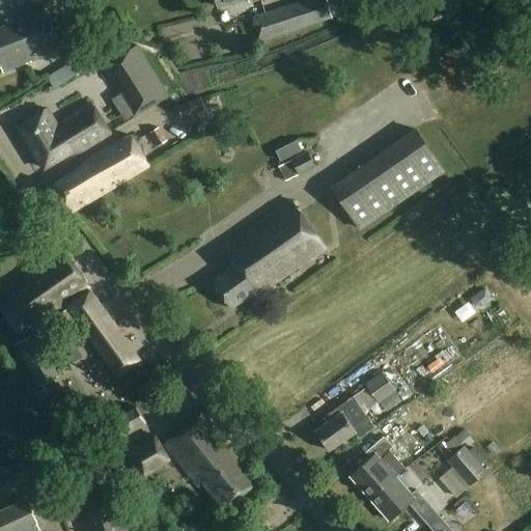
[(259,39),(331,18),(326,0),(299,0),(252,15),(259,39)]
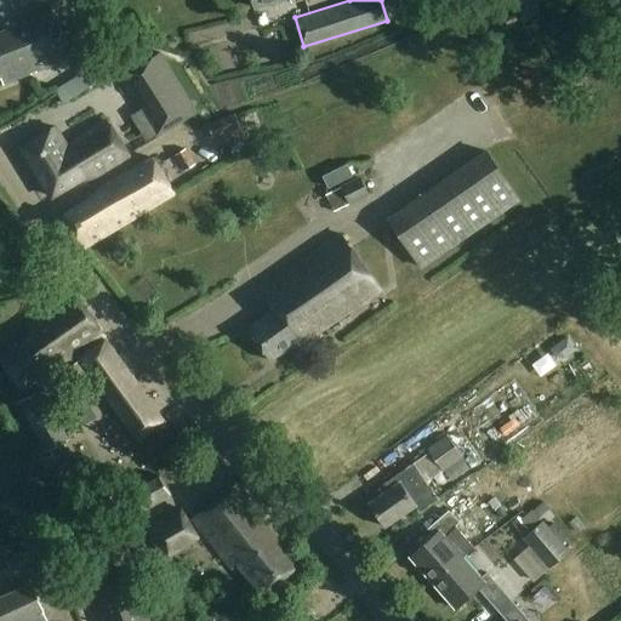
[(15,28),(0,33),(0,78),(3,86),(72,57),(50,6),(12,21),(15,28)]
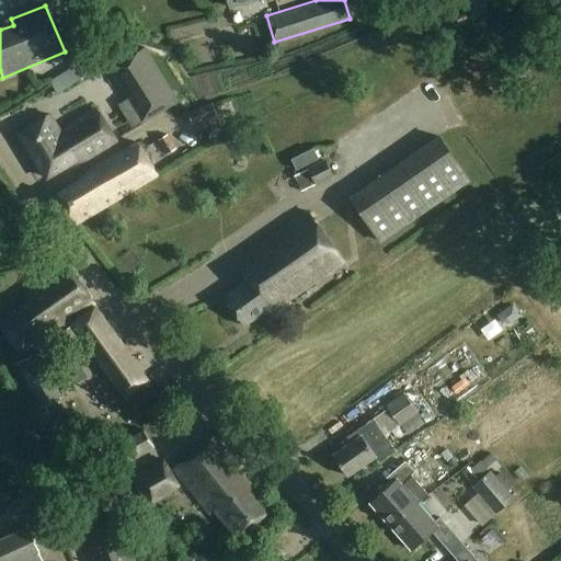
[(118,54),(111,42),(83,59),(90,71),(118,54)]
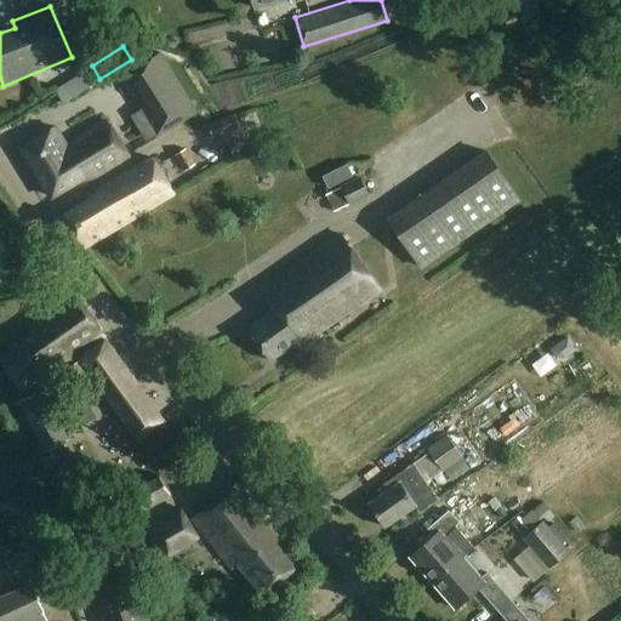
[(138,112),(155,137),(189,115),(153,58),(119,80),(130,97),(137,92),(146,107),(138,112)]
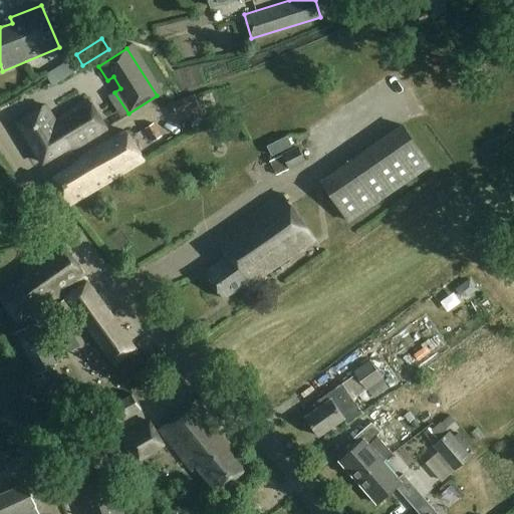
[(46,80),(56,95),(75,84),(65,68),(46,80)]
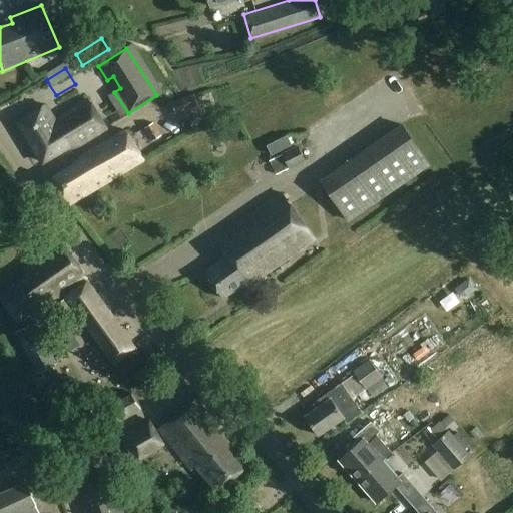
[(173,112),(195,105),(192,93),(169,100),(173,112)]
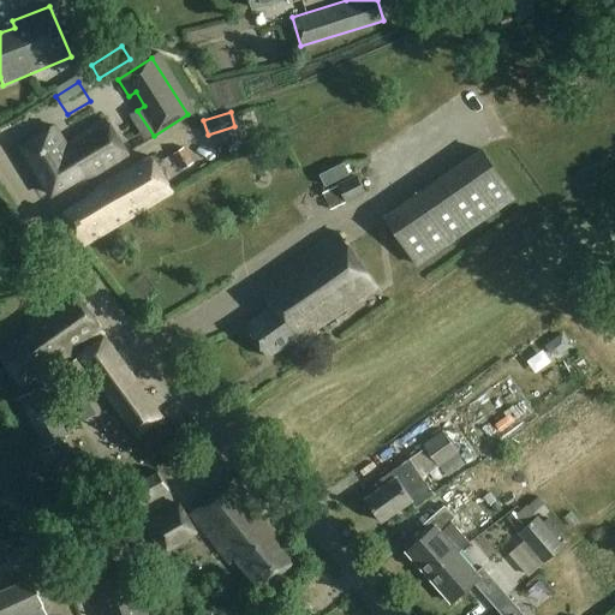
[(125,154),(105,118),(63,143),(52,125),(21,144),(49,193),(77,175),(97,172),(125,154)]
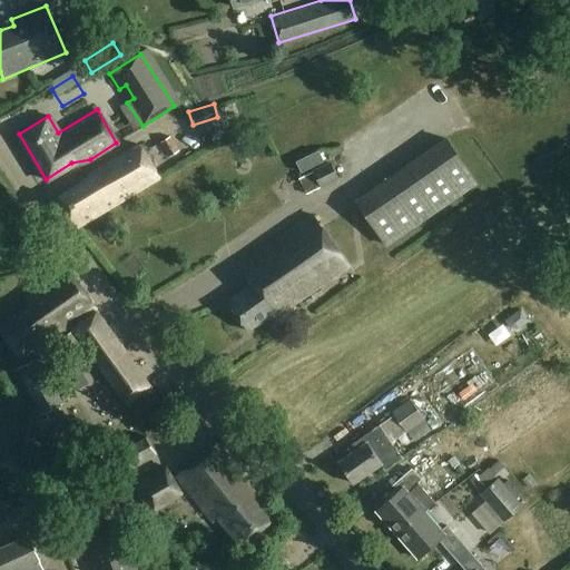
[(167,155),(177,148),(168,134),(158,140),(167,155)]
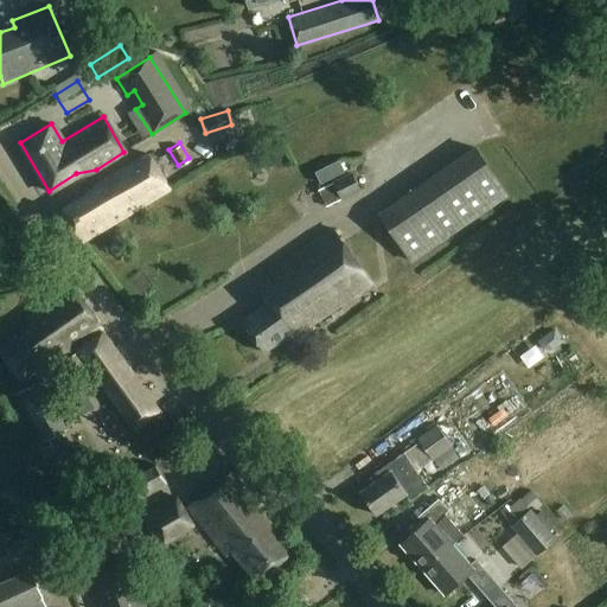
[(413,262),(509,195),(475,146),(378,213),(413,262)]
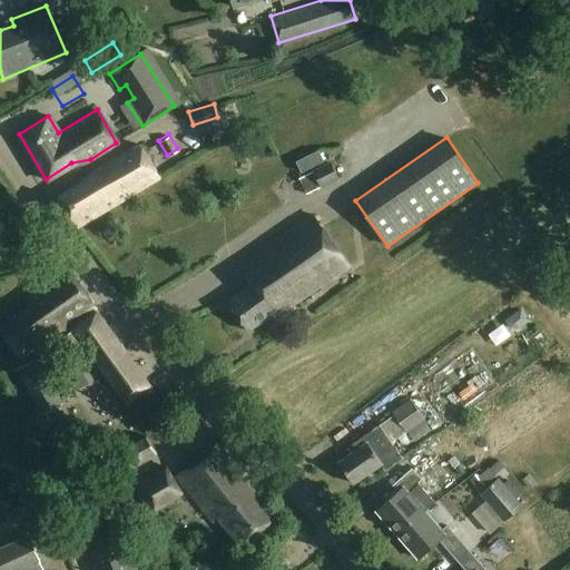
[(76,228),(158,175),(138,143),(91,172),(89,178),(57,198),(76,228)]
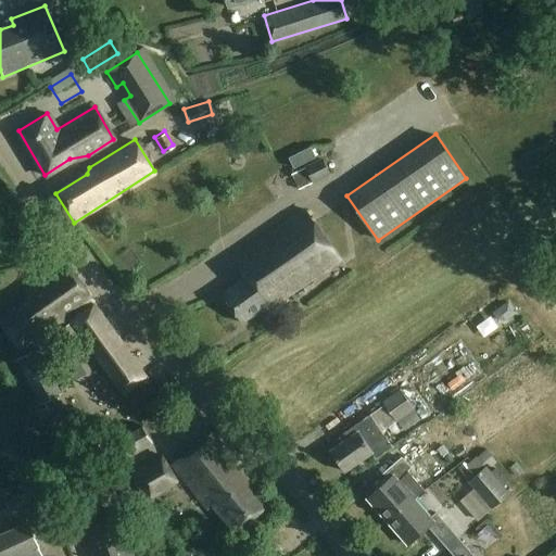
[(293,165),(313,154),(308,147),(289,156),(293,165)]
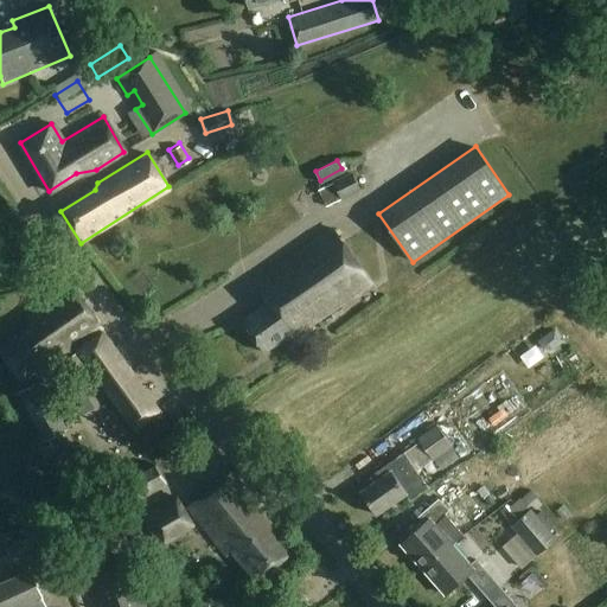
[(293,337),(370,282),(332,229),(255,282),(268,301),(242,320),(263,351),(291,333),(293,337)]
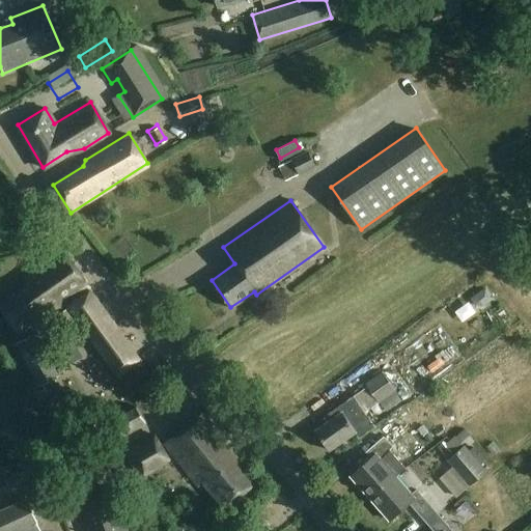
[(0,310),(18,337),(87,289),(61,252),(21,279),(25,285),(0,302),(0,310)]
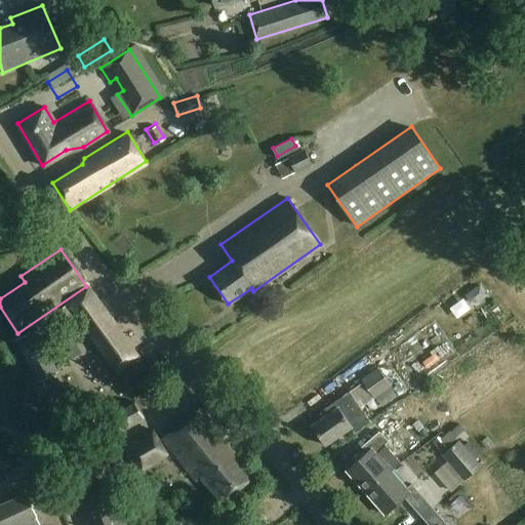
[(480,285),(466,295),(474,307),(488,296),(480,285)]
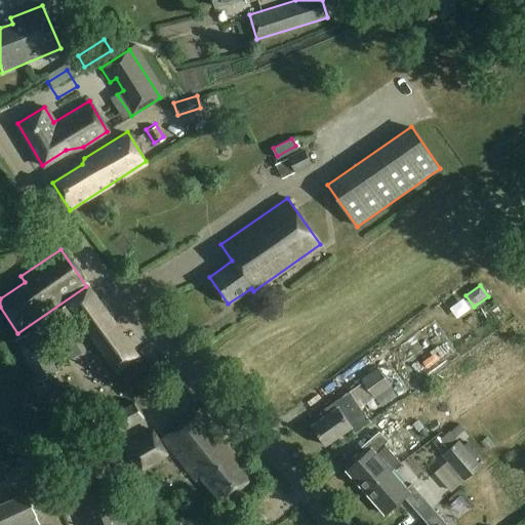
[(119,374),(142,358),(90,287),(68,305),(119,374)]
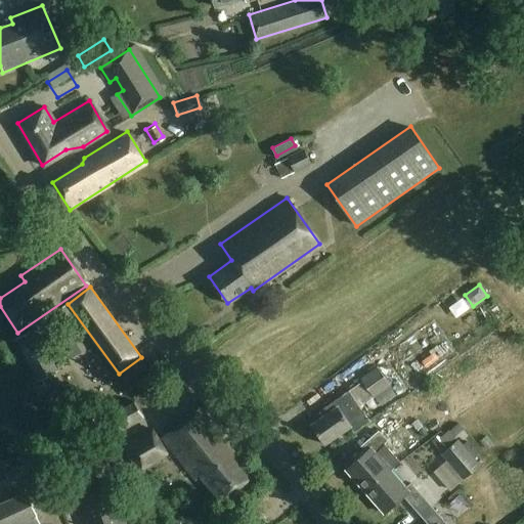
[(64,324),(75,317),(67,306),(56,313),(64,324)]
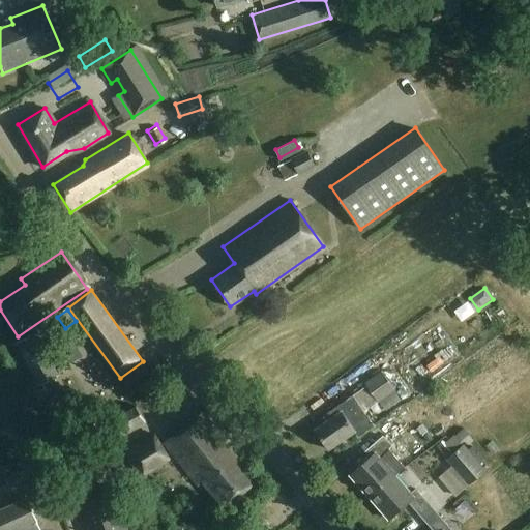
[(61,386),(57,378),(61,376),(37,332),(17,344),(40,387),(43,385),(48,393),(61,386)]
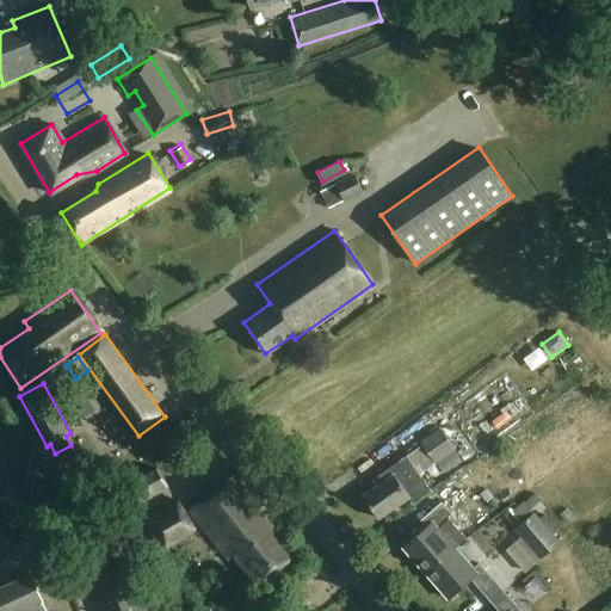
[(437,466),(457,451),(442,429),(423,442),(437,466)]
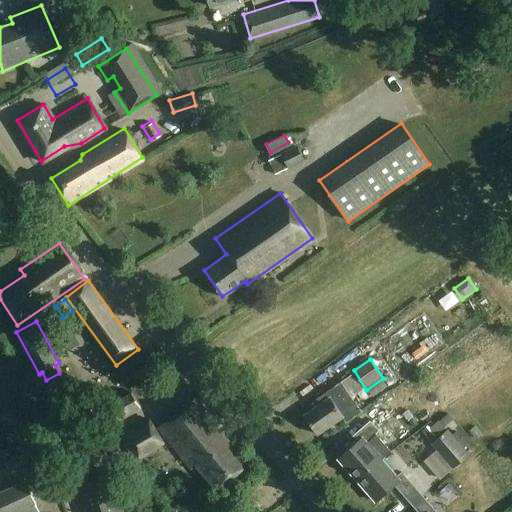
[(346,424),(362,412),(340,383),(324,396),(328,400),(306,416),(320,435),(342,418),(346,424)]
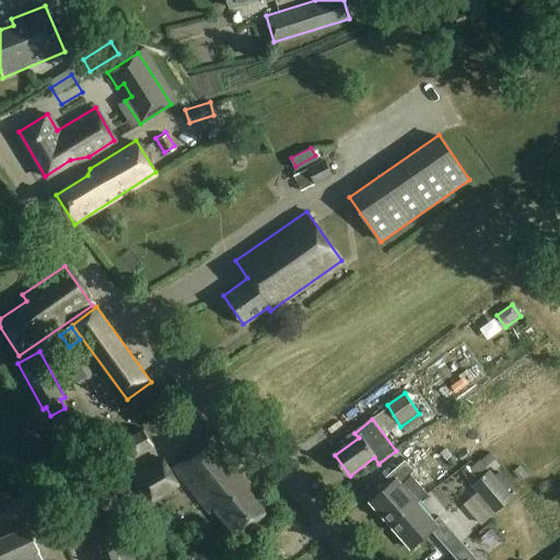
[(132,461),(153,448),(142,431),(121,445),(132,461)]
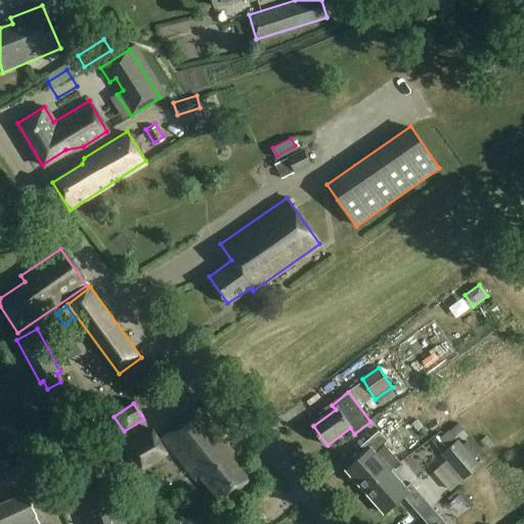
[(218,500),(251,476),(227,445),(230,443),(203,407),(161,440),(193,481),(200,476),(218,500)]
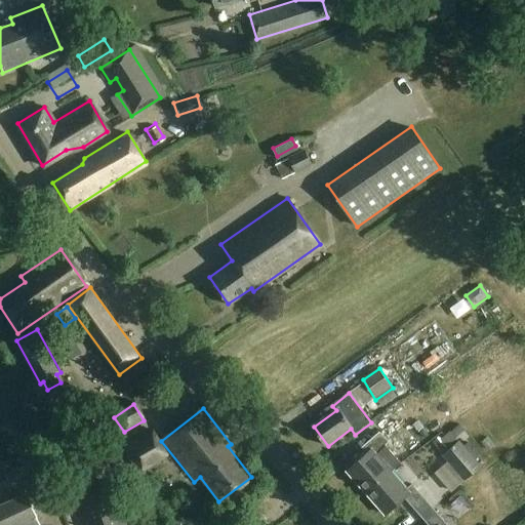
[(460,425),(452,431),(457,437),(466,431),(460,425)]
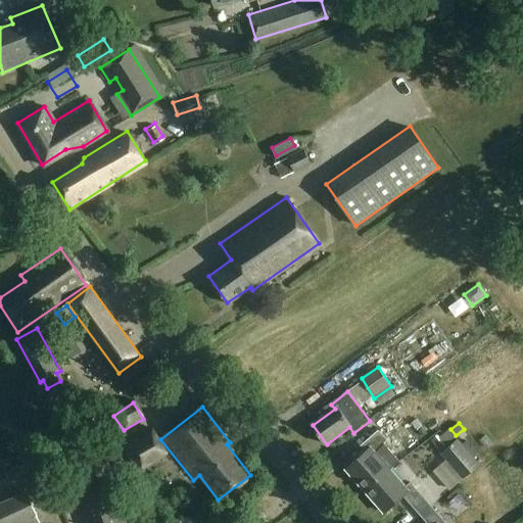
[(137,471),(163,456),(149,429),(123,444),(137,471)]
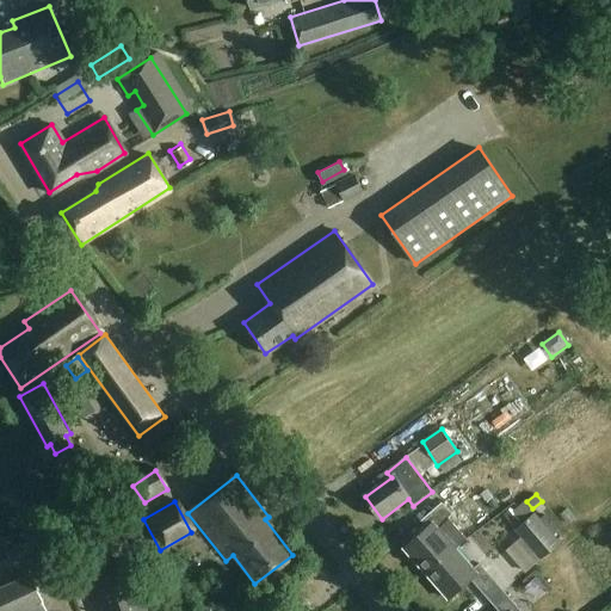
[(525,501),(513,511),(522,519),(532,510),(525,501)]
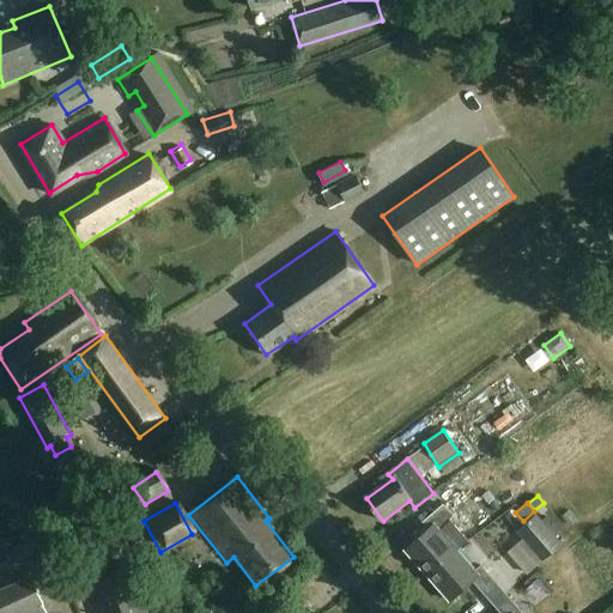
[(425,574),(453,551),(466,540),(448,517),(450,515),(442,504),(420,522),(425,528),(402,547),(425,574)]
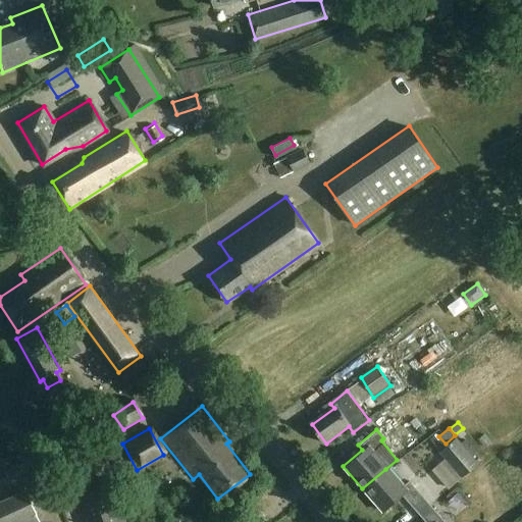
[(463,479),(479,465),(458,439),(441,454),(463,479)]
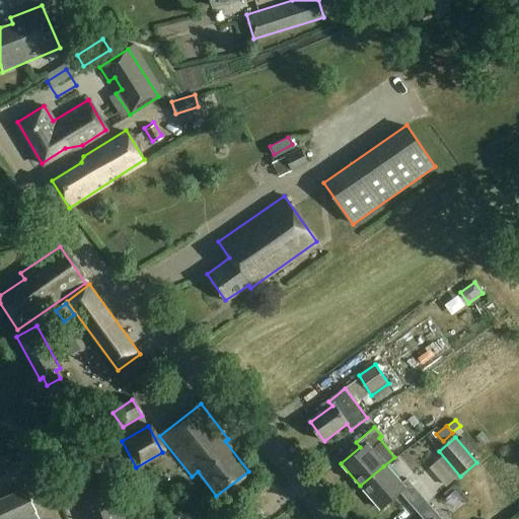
[(383,466),(360,486),(378,508),(396,493),(408,507),(421,496),(405,477),(397,485),(383,466)]
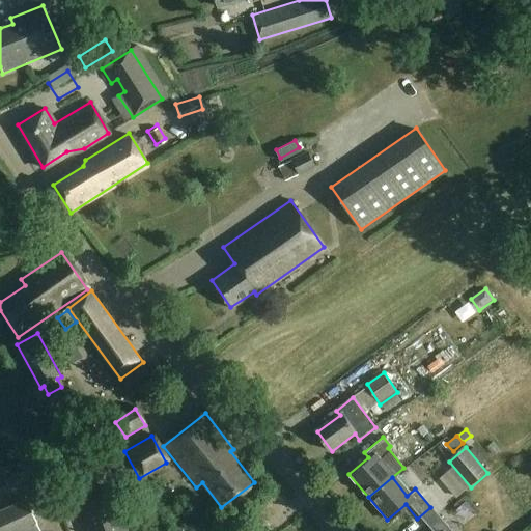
[(72,498),(83,530),(129,530),(128,526),(123,527),(109,488),(108,490),(106,485),(72,498)]
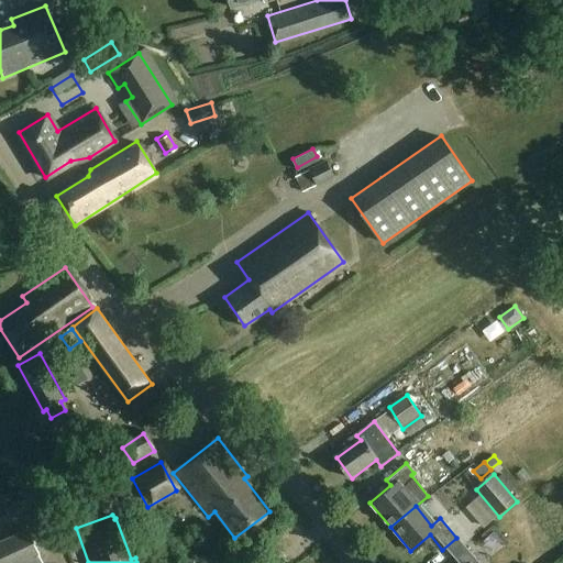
[(0,562),(39,562),(42,562),(26,529),(0,541),(0,562)]
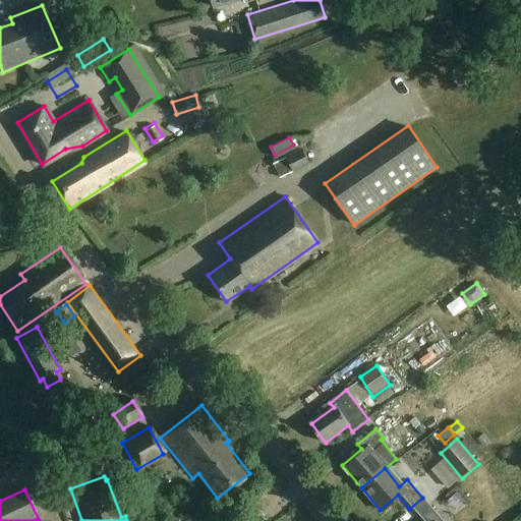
[(443,520),(428,504),(415,514),(420,520),(443,520)]
